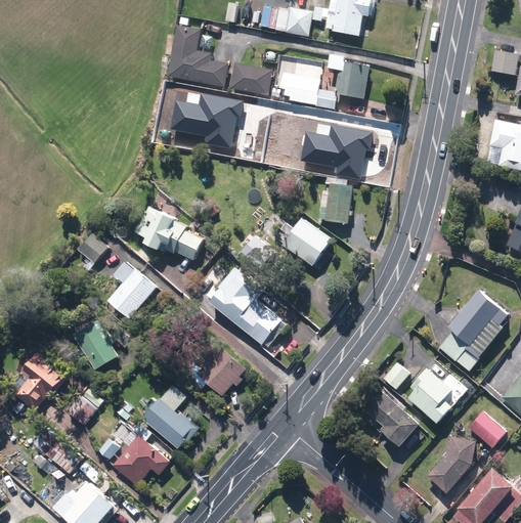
[(324,31),(358,36),(361,15),(368,16),(371,0),(337,0),(329,0),(328,8),(314,6),(312,19),(320,20),(320,16),(327,17),(324,31)]
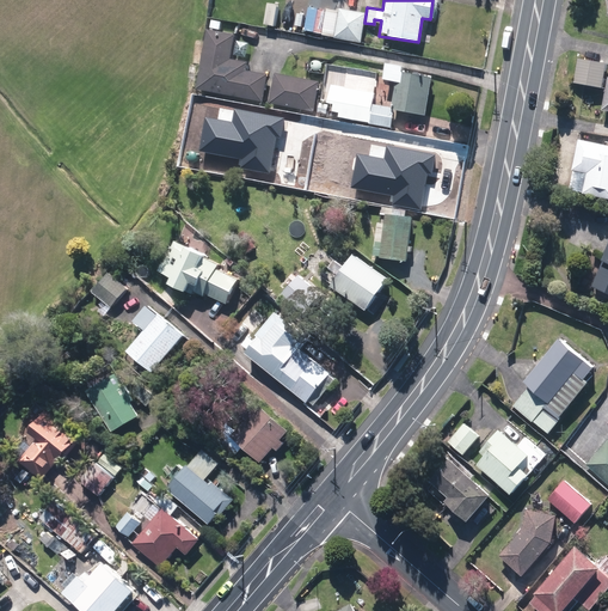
[(363,13),(315,6),(312,28),(327,30),(327,34),(333,35),(332,37),(358,42),(363,13)]
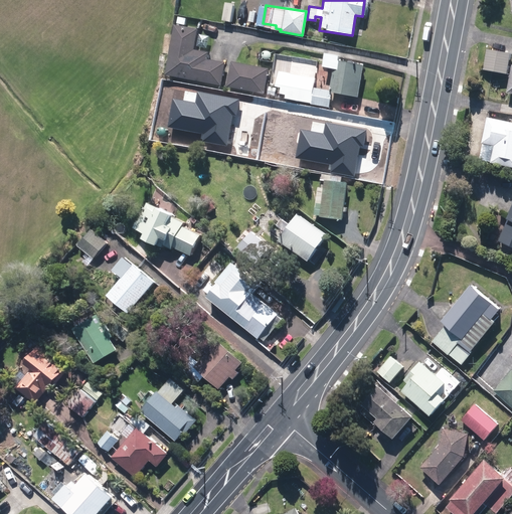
[(167,75),(222,83),(226,61),(208,58),(209,51),(194,49),(198,28),(175,24),(167,75)]
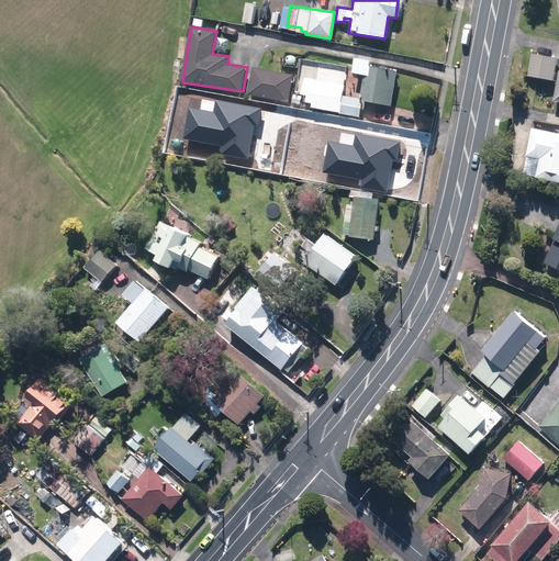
[(525,76),(551,80),(555,58),(528,55),(525,76)]
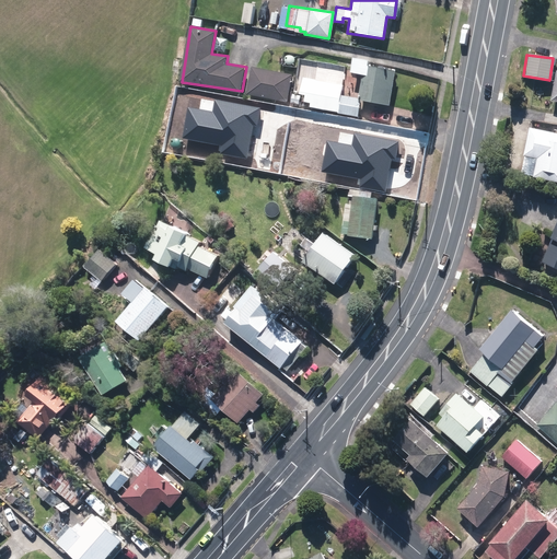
[(354,60),(351,73),(356,74),(363,76),(364,76),(359,100),(387,104),(387,103),(393,73),(368,69),(368,67),(369,63),(354,60)]
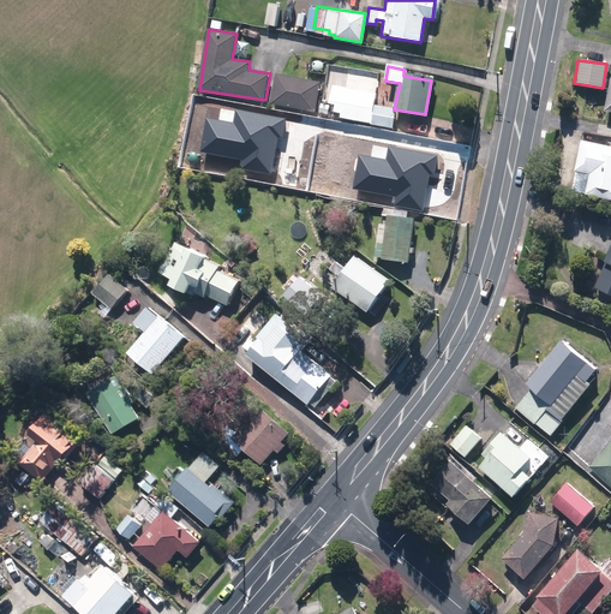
[(269,103),(313,112),(318,82),(275,73),(269,103)]
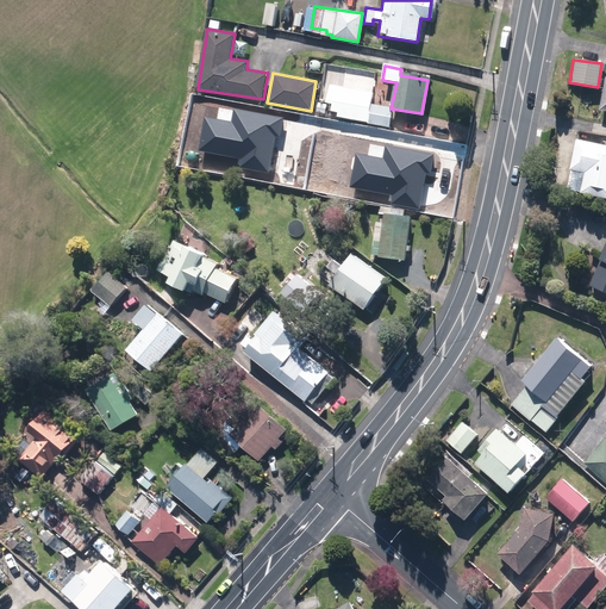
[(389,110),(368,106),(370,93),(342,88),(336,117),(366,122),(366,123),(386,126),(389,110)]
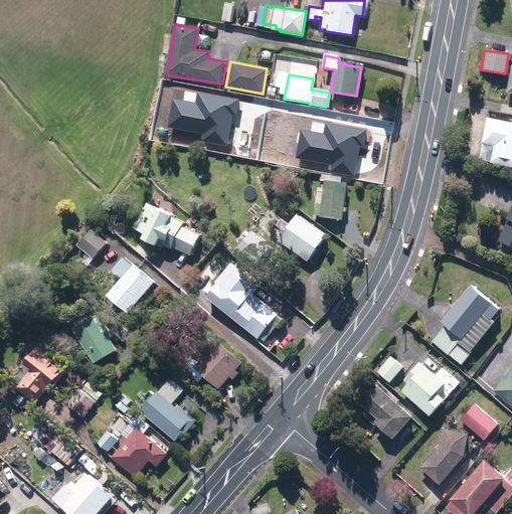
[(267,94),(274,95),(275,87),(268,86),(267,94)]
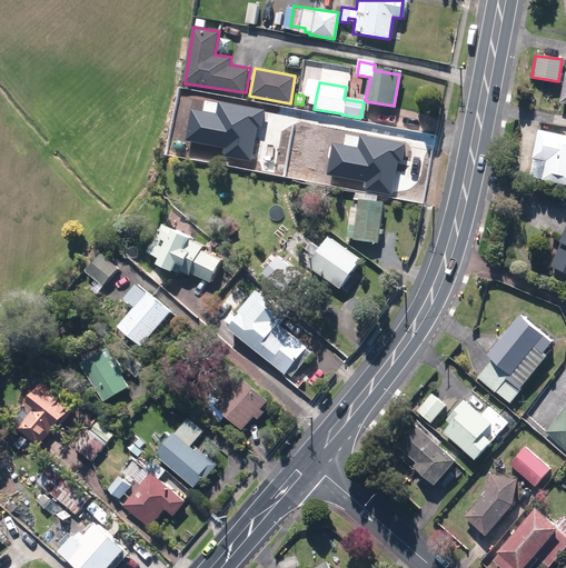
[(540,180),(565,185),(565,132),(565,136),(537,130),(530,158),(535,159),(532,176),(540,178),(540,180)]
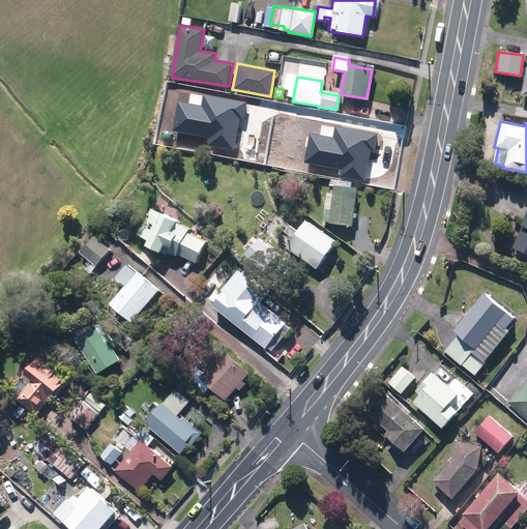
[(295,166),(330,172),(331,162),(329,162),(333,140),(311,136),(306,156),(297,154),(295,166)]
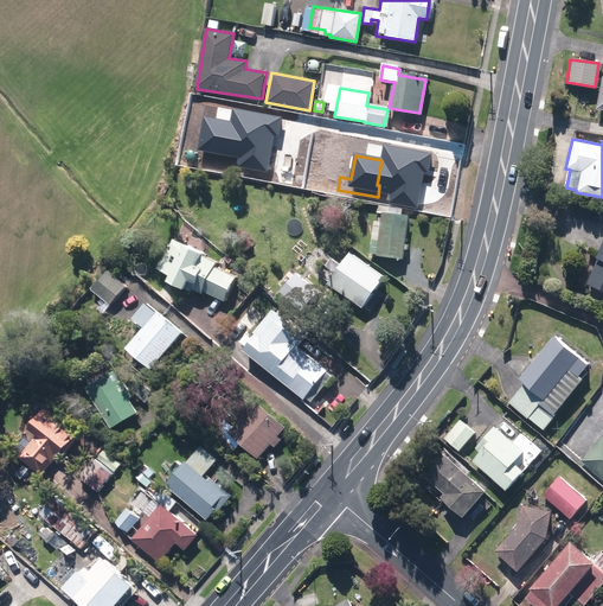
[(374,256),(402,259),(406,214),(380,211),(379,225),(372,224),(369,253),(374,254),(374,256)]
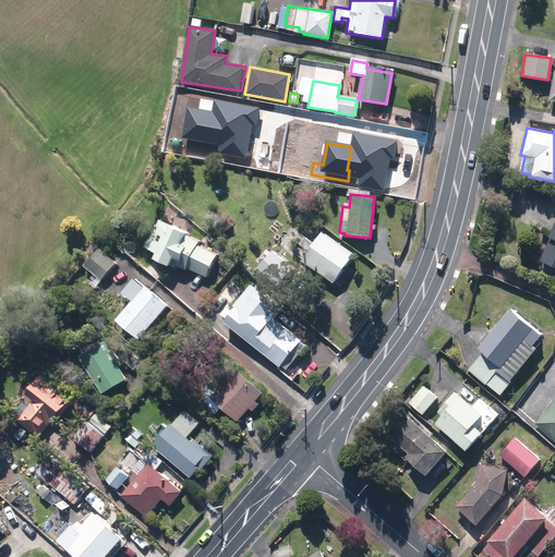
[(185,265),(205,276),(216,255),(196,244),(197,241),(158,219),(143,246),(155,254),(153,258),(168,267),(169,265),(176,268),(183,269),(185,265)]
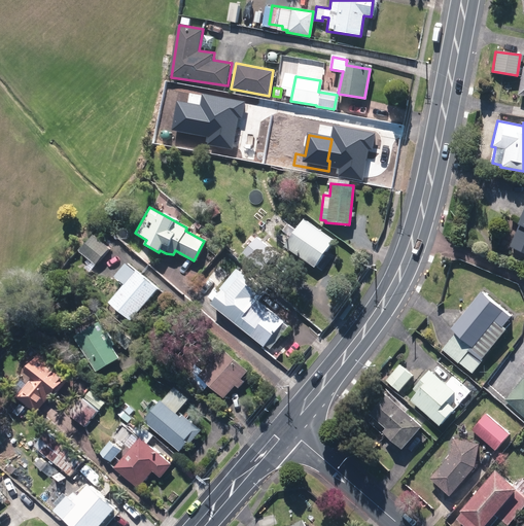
[(503,244),(523,253),(523,208),(519,221),(514,219),(503,244)]
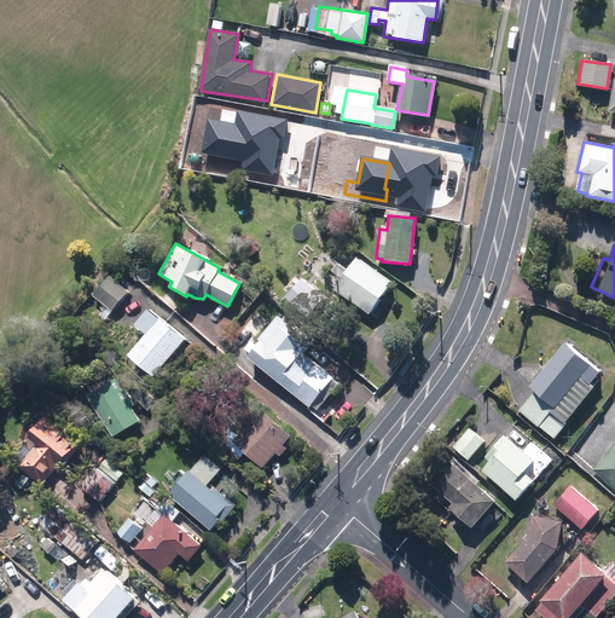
[(334,290),(369,315),(392,282),(355,258),(334,290)]
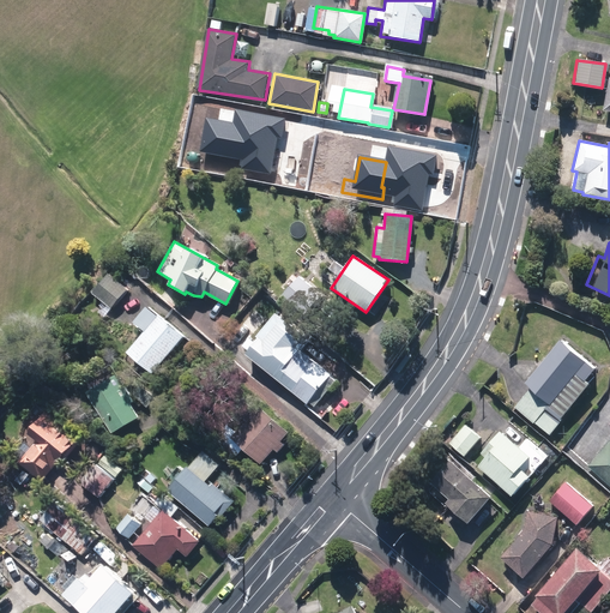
[(91,293),(109,308),(126,289),(107,274),(91,293)]
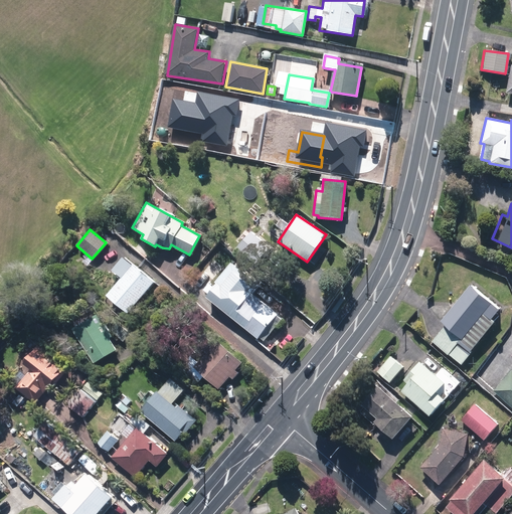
[(235,247),(251,261),(265,244),(249,231),(235,247)]
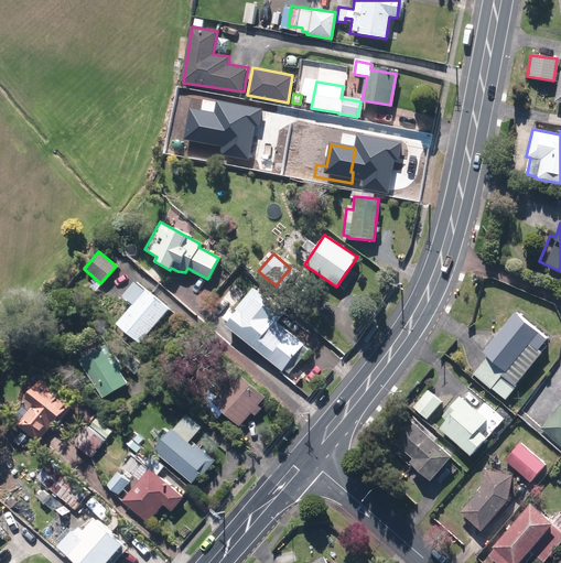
[(230,272),(238,280),(246,271),(238,264),(230,272)]
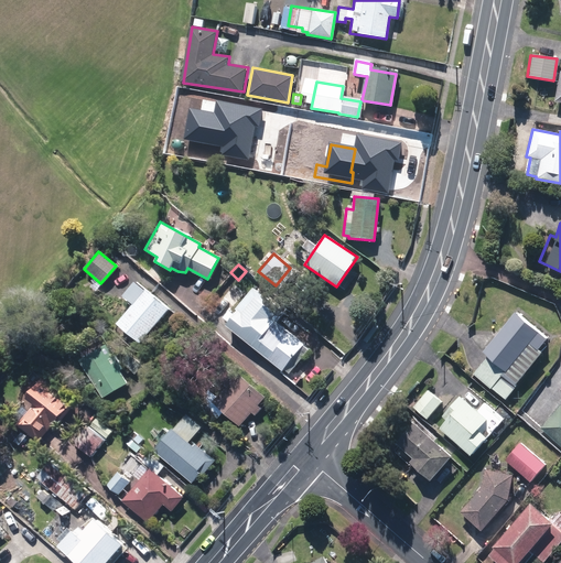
[(548,284),(556,288),(559,280),(551,277),(548,284)]
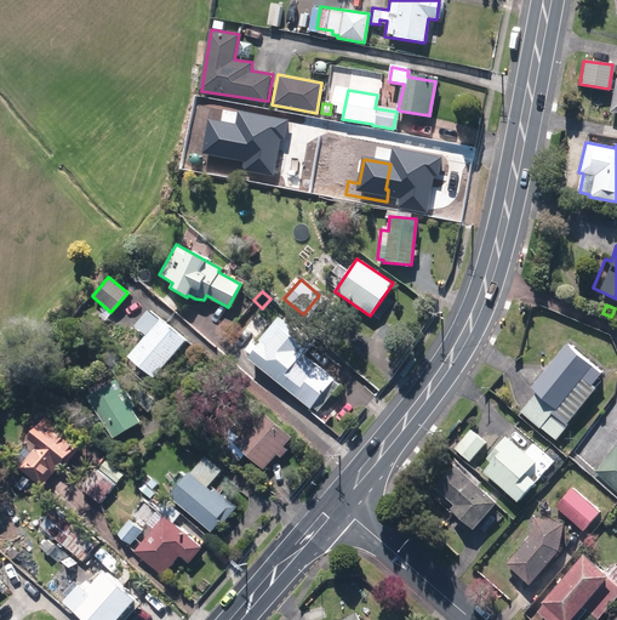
[(72,317),(83,325),(91,314),(81,306),(72,317)]
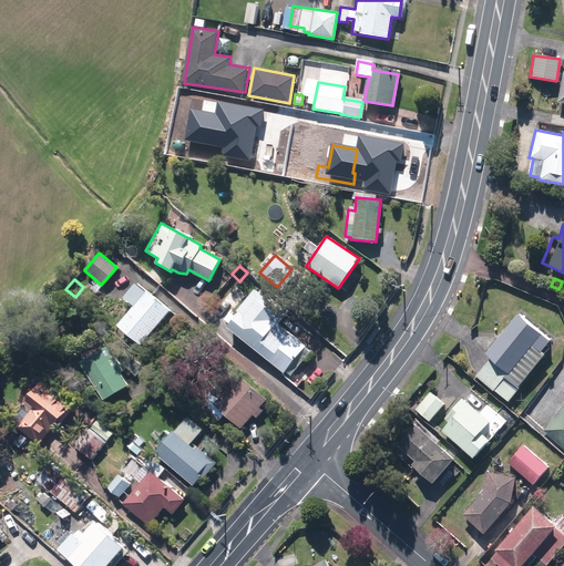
[(129,294),(135,300),(144,291),(136,285),(129,294)]
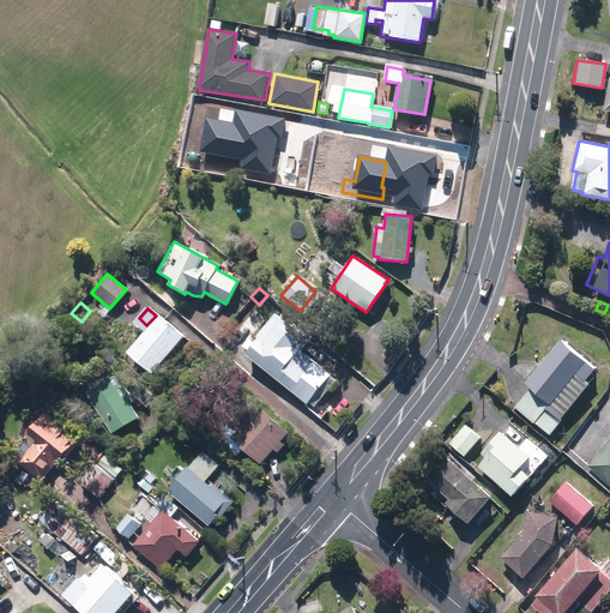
[(307,401),(313,407),(333,382),(327,377),(328,374),(299,349),(307,340),(276,313),(254,340),(257,341),(245,355),(303,404),(307,401)]
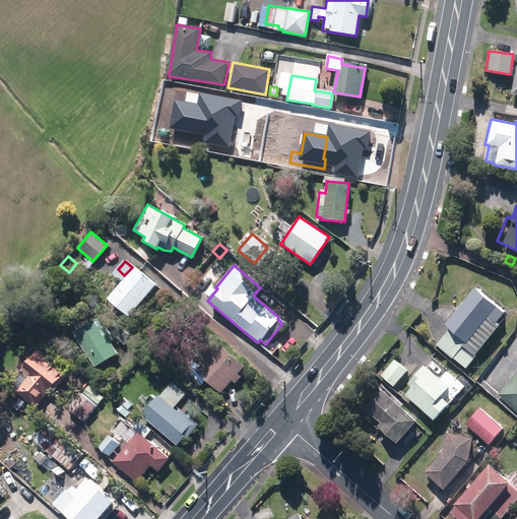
[(107,298),(128,316),(154,284),(134,266),(107,298)]
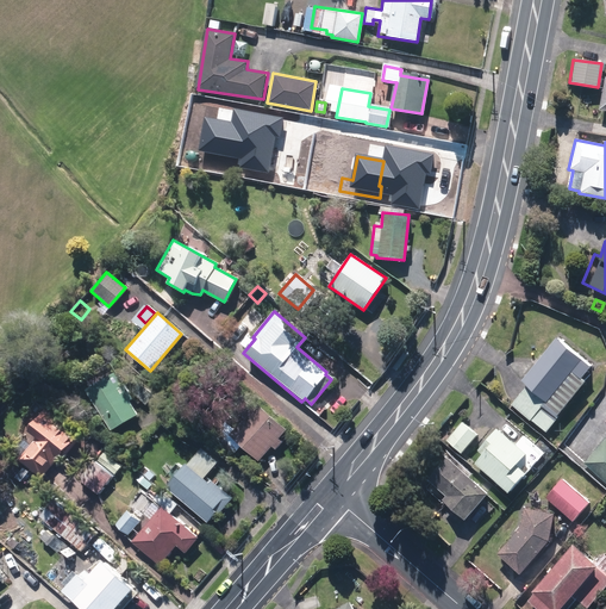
[(328,341),(341,353),(347,346),(335,334),(328,341)]
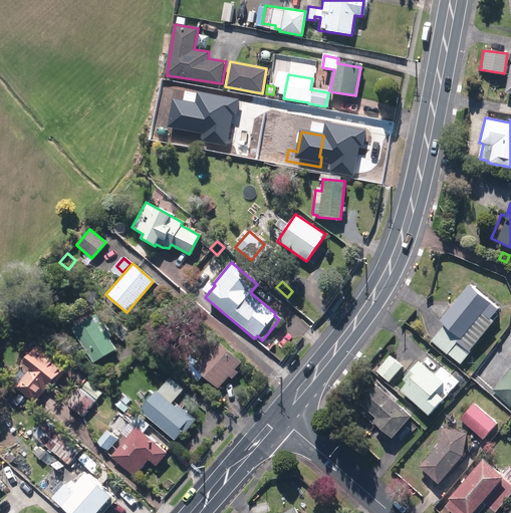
[(443,324),(430,339),(458,362),(467,351),(466,350),(490,320),(486,317),(495,307),(468,285),(439,321),(443,324)]
